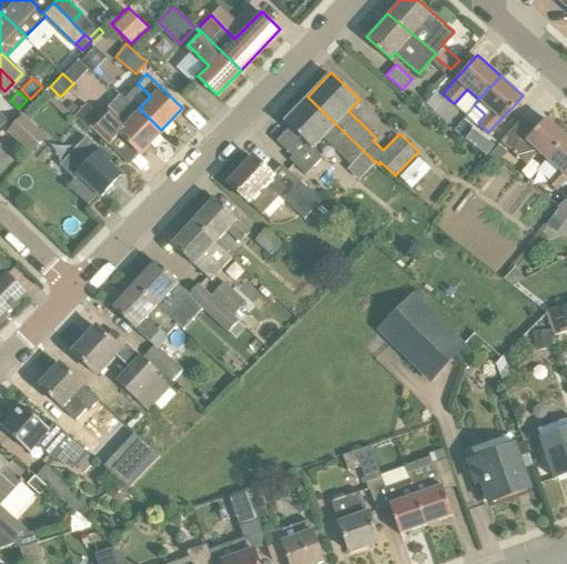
[(161,130),(139,108),(120,92),(109,104),(99,114),(92,109),(88,114),(79,107),(74,111),(109,143),(119,131),(140,152),(161,130)]
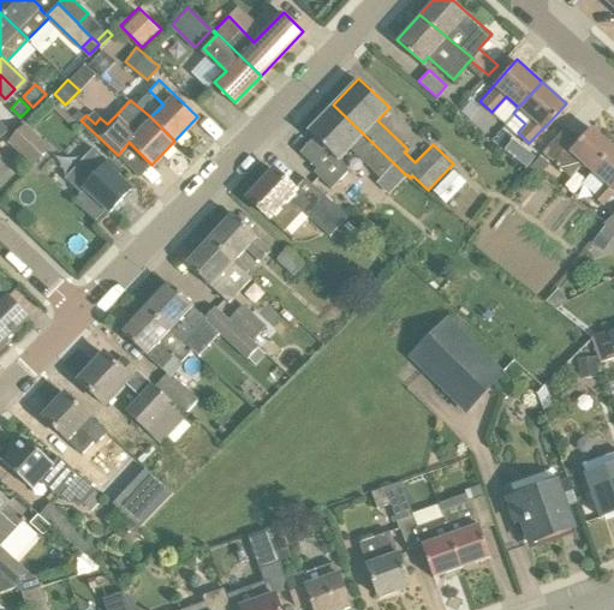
[(386,171),(393,177),(400,169),(333,105),(309,130),(314,135),(299,149),(316,166),(314,169),(331,186),(347,169),(338,161),(351,148),(380,177),(386,171)]
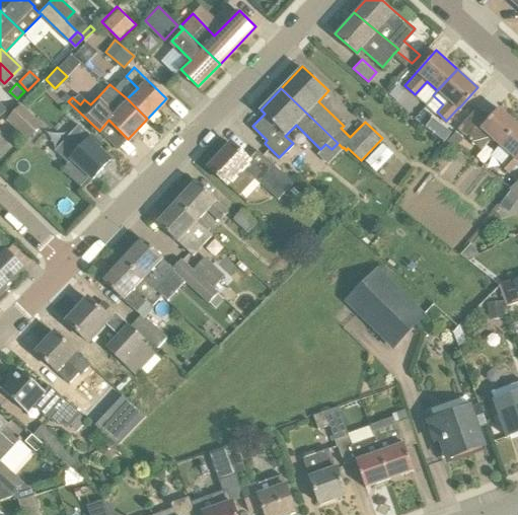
[(42,123),(21,102),(6,118),(27,139),(42,123)]
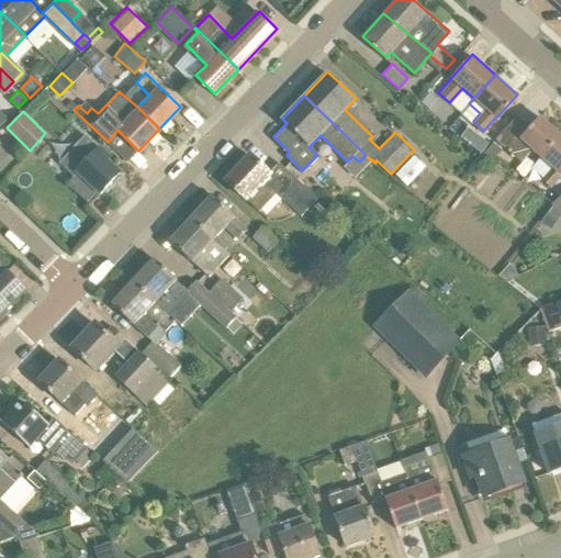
[(540,156),(560,133),(540,114),(528,129),(515,116),(495,138),(519,159),(530,147),(540,156)]
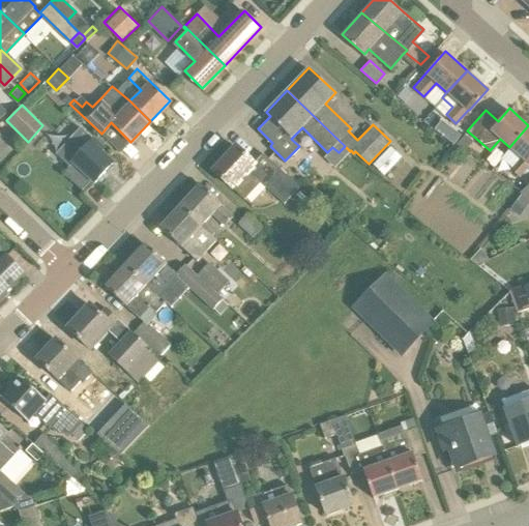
[(452,125),(445,136),(453,142),(461,133),(452,125)]
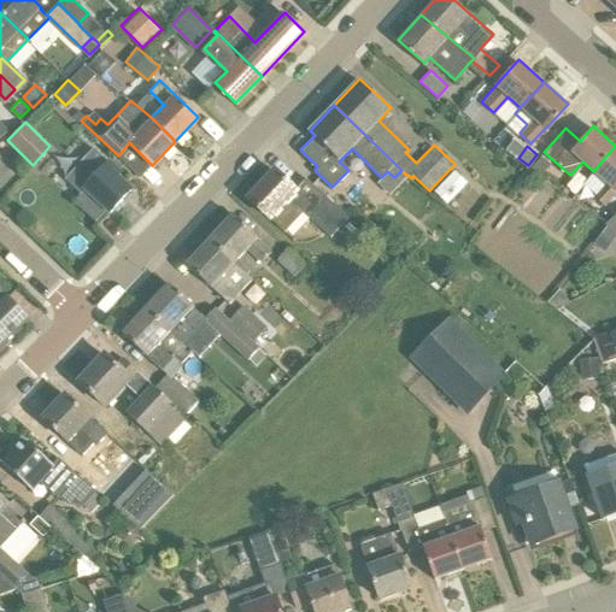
[(604,205),(615,190),(615,146),(593,171),(604,182),(593,194),(604,205)]
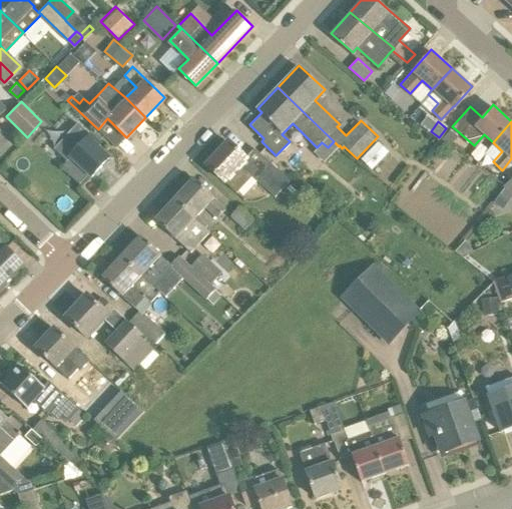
[(100,142),(85,128),(80,124),(72,132),(82,141),(70,154),(91,174),(108,155),(97,145),(100,142)]
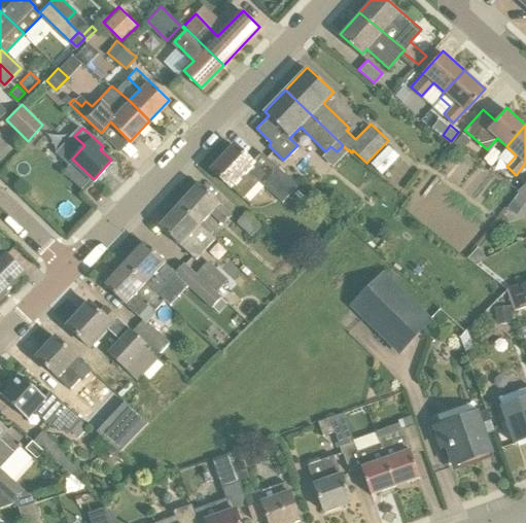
[(462,132),(454,141),(462,148),(470,139),(462,132)]
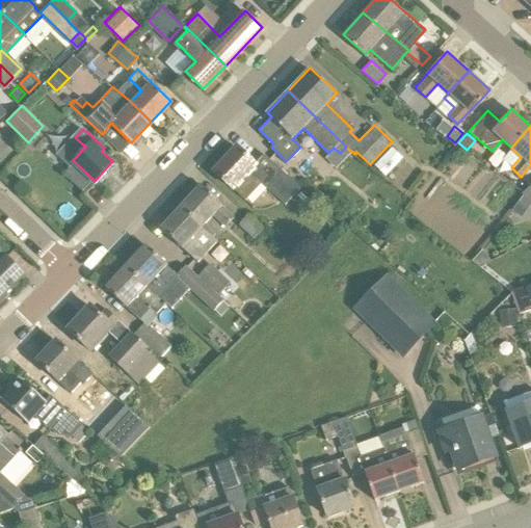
[(264,153),(255,162),(237,144),(214,169),(245,199),(262,181),(284,203),(299,186),(264,153)]
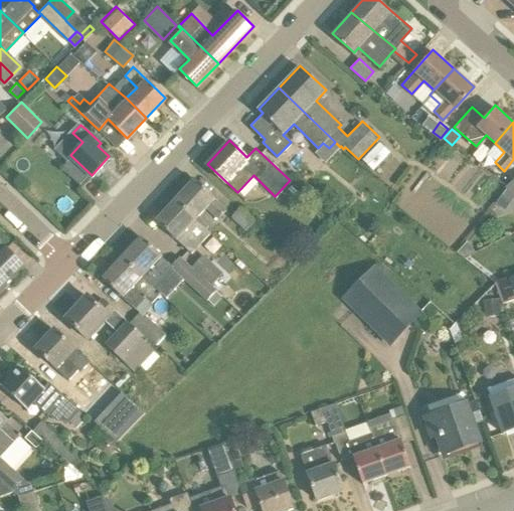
[(217,217),(226,207),(194,177),(175,198),(205,226),(208,223),(198,213),(206,206),(217,217)]
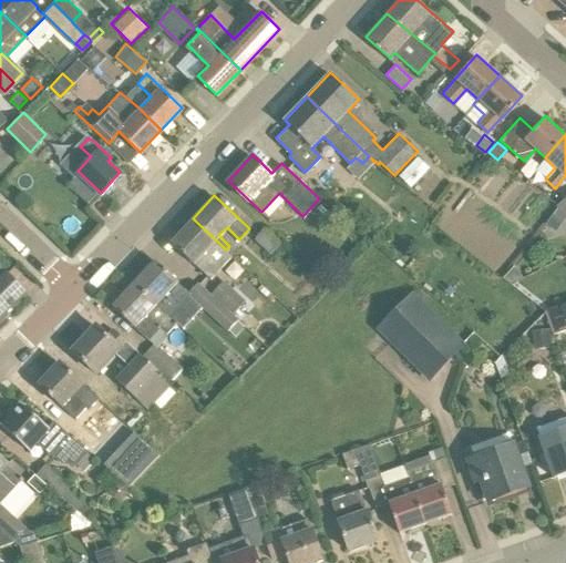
[(565,196),(556,204),(557,206),(565,216),(565,215),(565,196)]
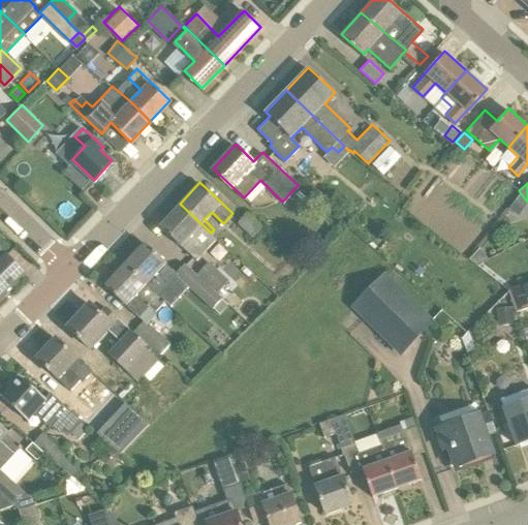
[(527,202),(520,192),(508,207),(519,214),(527,202)]
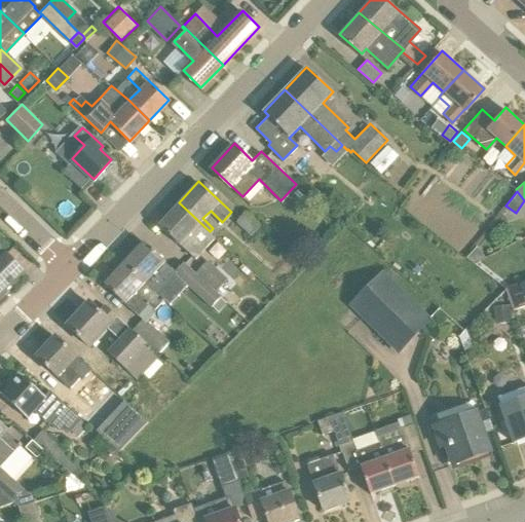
[(209,232),(210,231),(179,202),(158,223),(194,257),(214,237),(209,232)]
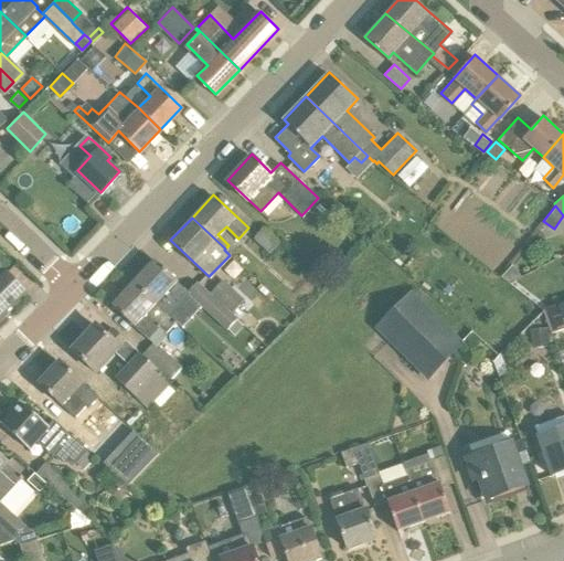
[(278,243),(262,228),(253,236),(269,252),(278,243)]
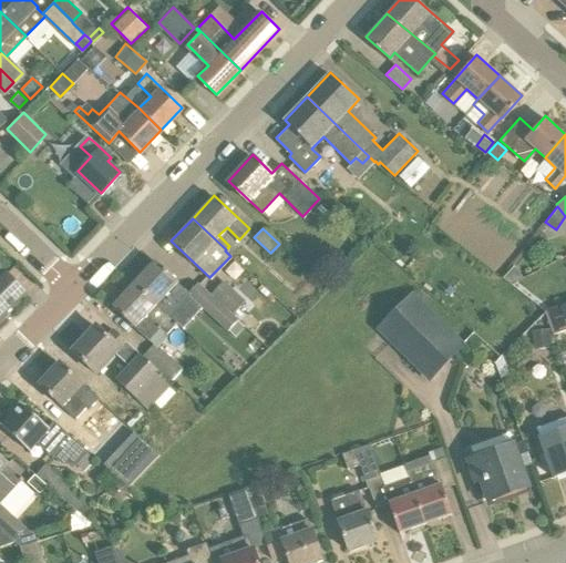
[(171,315),(192,293),(188,290),(155,258),(133,282),(171,315)]
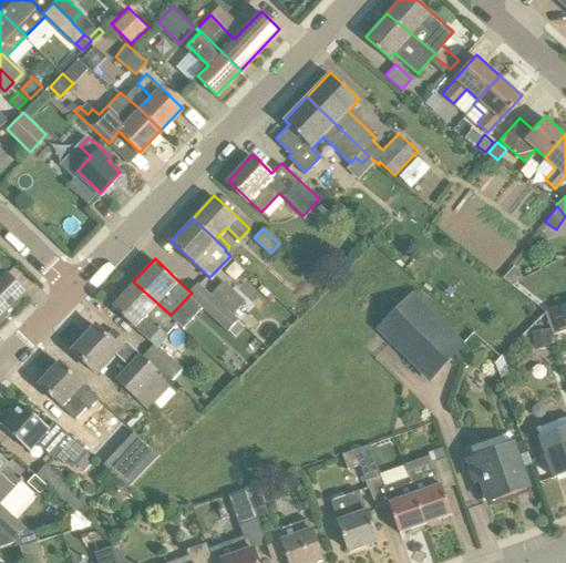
[(522,275),(514,264),(503,275),(510,282),(522,275)]
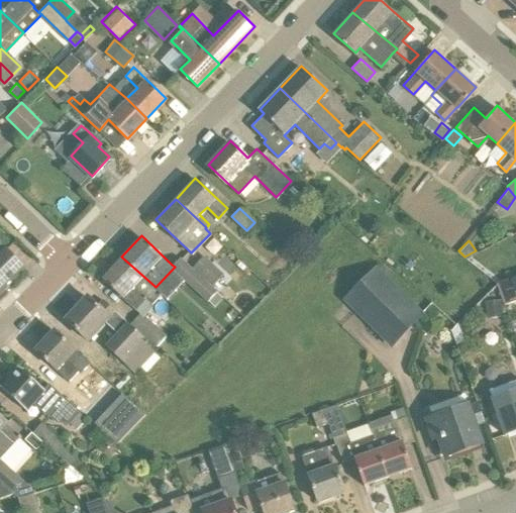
[(0,291),(24,267),(3,245),(0,247),(0,291)]
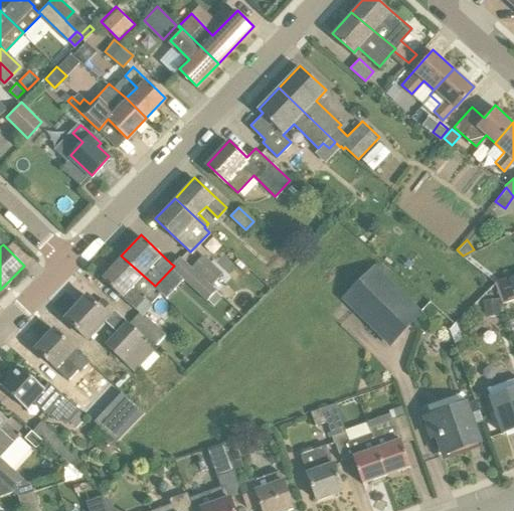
[(221,271),(203,253),(192,265),(210,283),(221,271)]
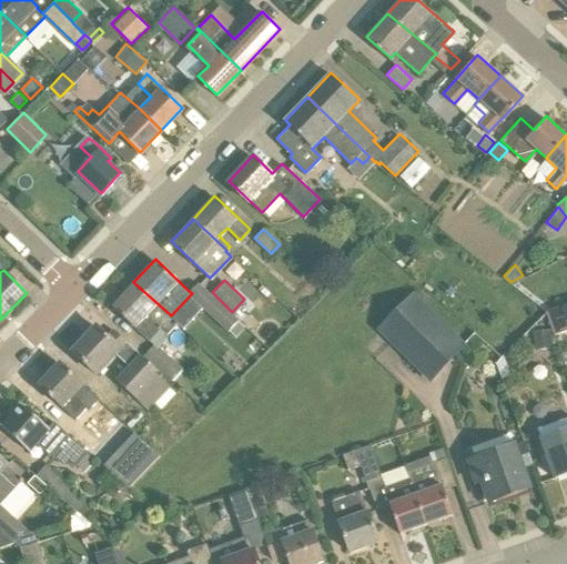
[(112,304),(149,339),(160,326),(166,332),(175,323),(176,324),(178,322),(171,315),(133,282),(112,304)]
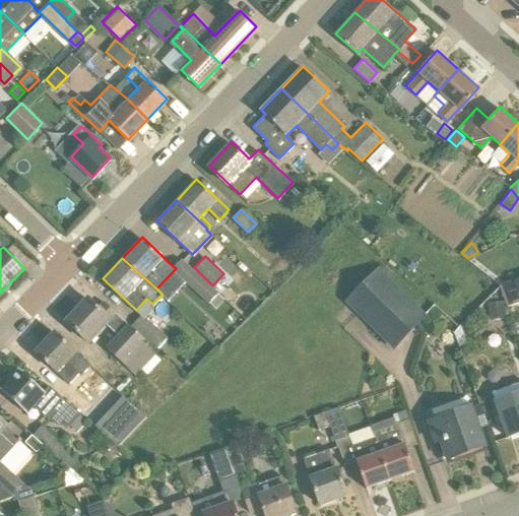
[(427,314),(378,266),(344,301),(393,348),(427,314)]
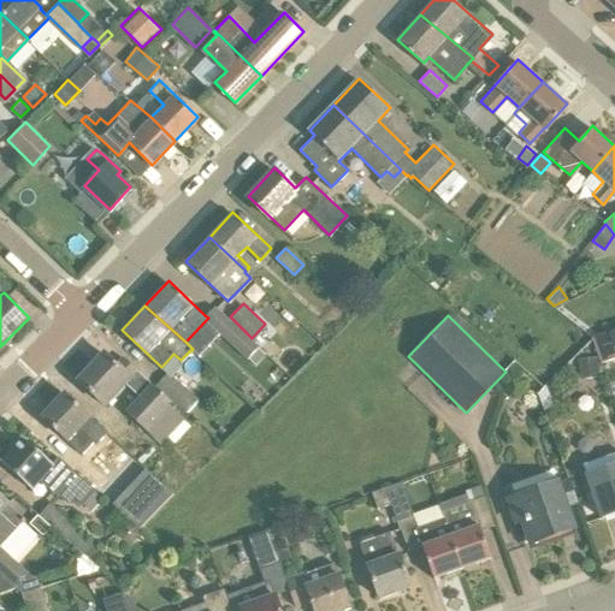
[(247,357),(248,356),(259,345),(232,321),(222,332),(247,357)]
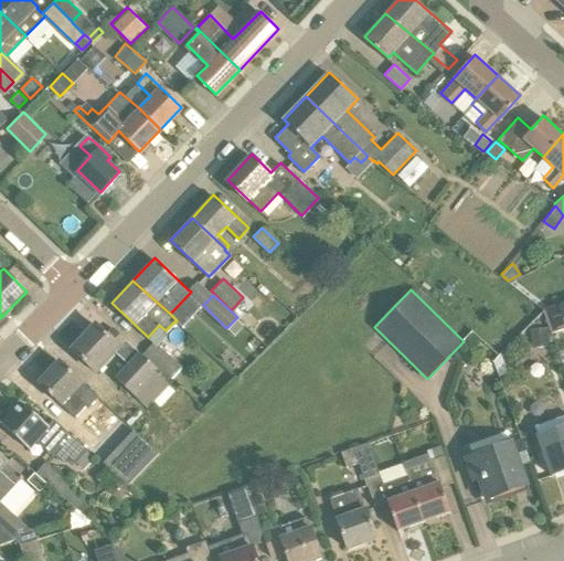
[(563,319),(563,318),(557,303),(543,308),(550,324),(552,330),(563,325),(563,319)]
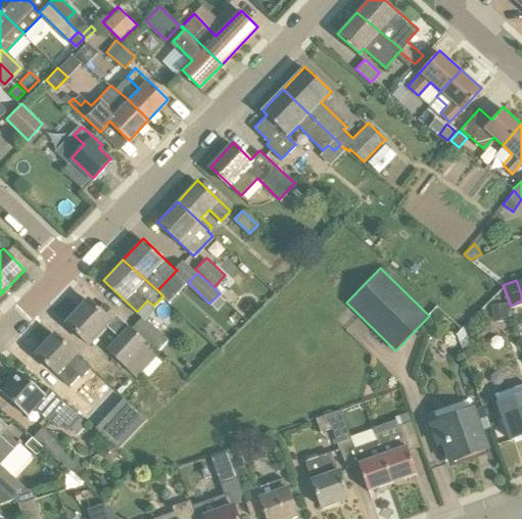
[(158,352),(104,301),(98,308),(88,297),(65,321),(90,343),(107,325),(117,335),(106,347),(136,376),(155,355),(158,352)]
